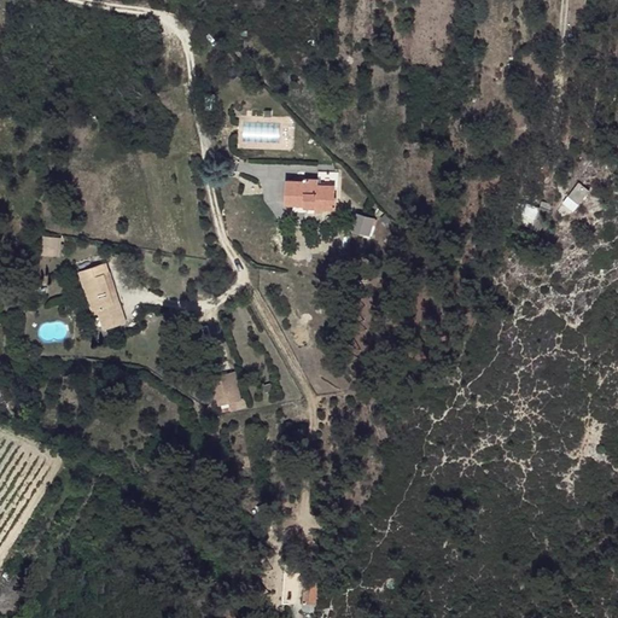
[(301,182),(284,181),(283,203),(309,208),(309,216),(318,217),(319,213),(334,213),(334,202),(331,200),(331,190),(315,188),(315,181),(301,180),(301,182)]
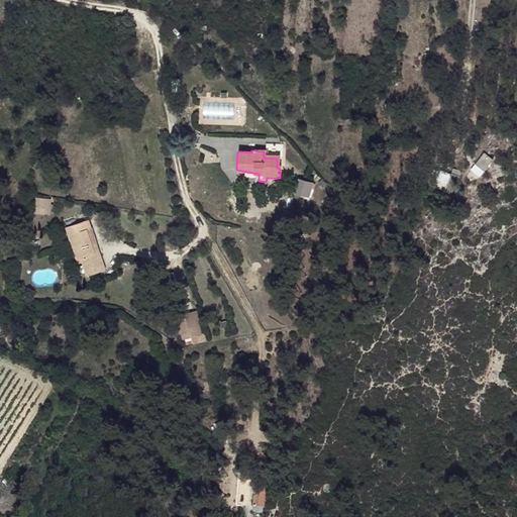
[(484,152),(476,165),(485,171),(494,159),(484,152)]
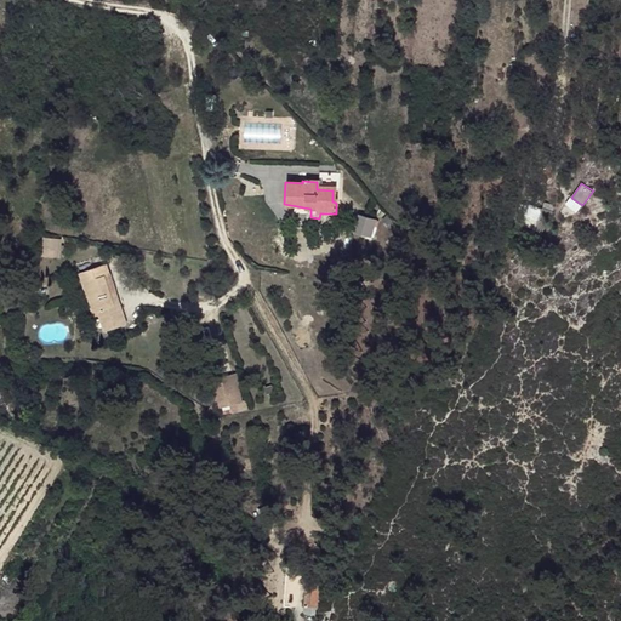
[(371,238),(363,234),(359,244),(368,248),(371,238)]
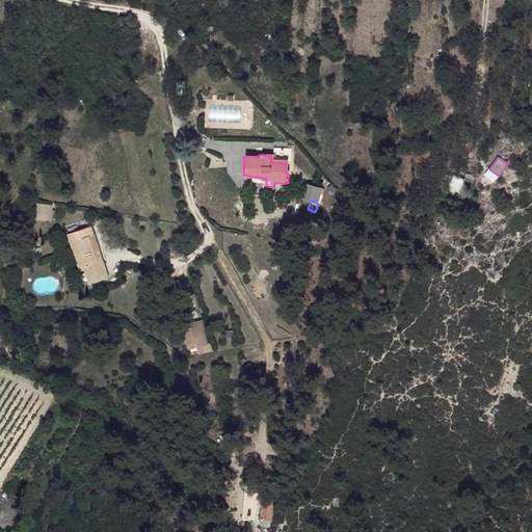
[(52,220),(54,204),(36,203),(35,219),(52,220)]
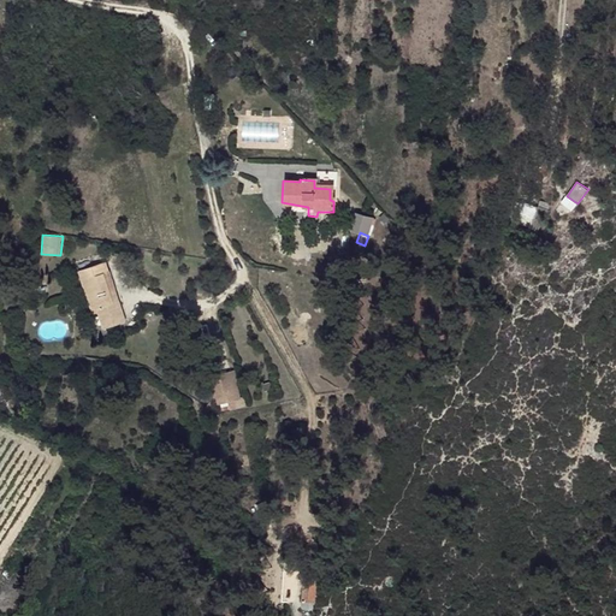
[(461,255),(450,254),(449,264),(461,265),(461,255)]
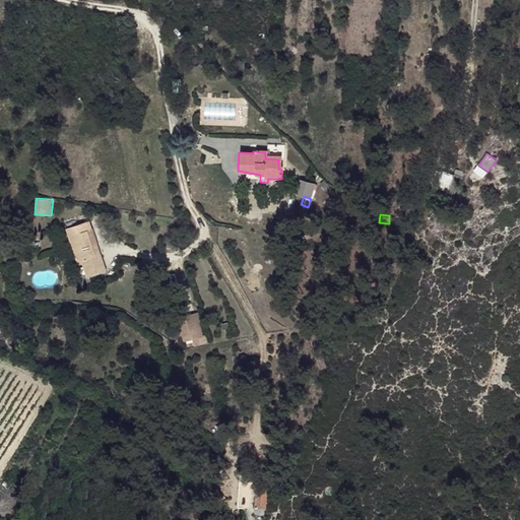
[(89,223),(67,232),(79,263),(83,262),(90,277),(108,271),(103,259),(99,260),(89,234),(93,232),(89,223)]
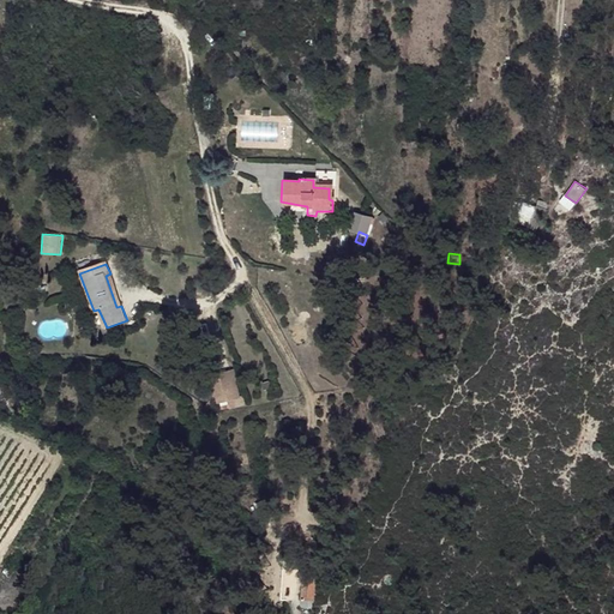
[(110,274),(106,276),(116,307),(121,306),(110,274)]
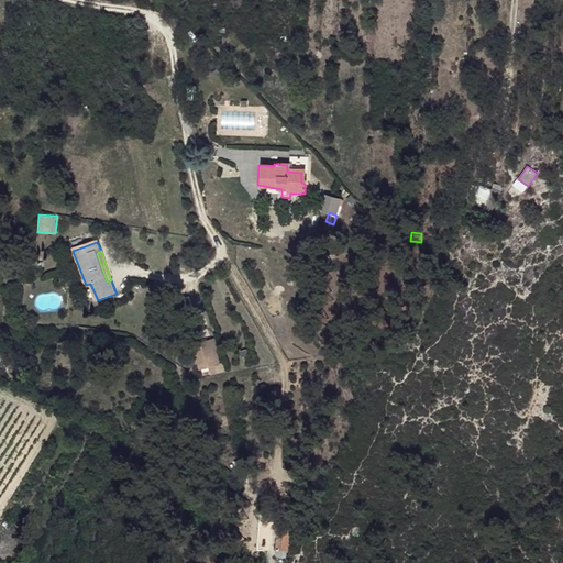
[(451,284),(444,279),(440,287),(445,291),(451,284)]
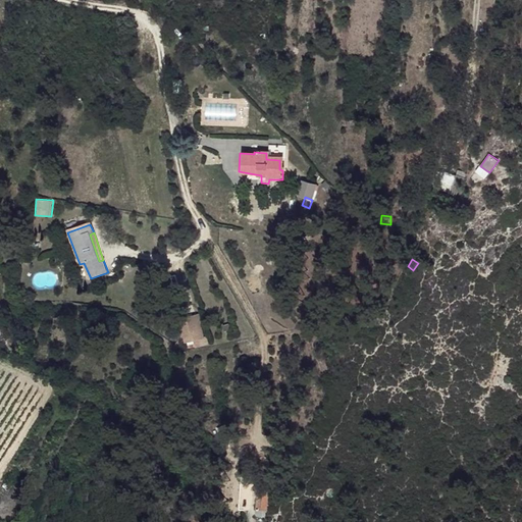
[(195,347),(206,345),(201,313),(178,317),(183,342),(194,340),(195,347)]
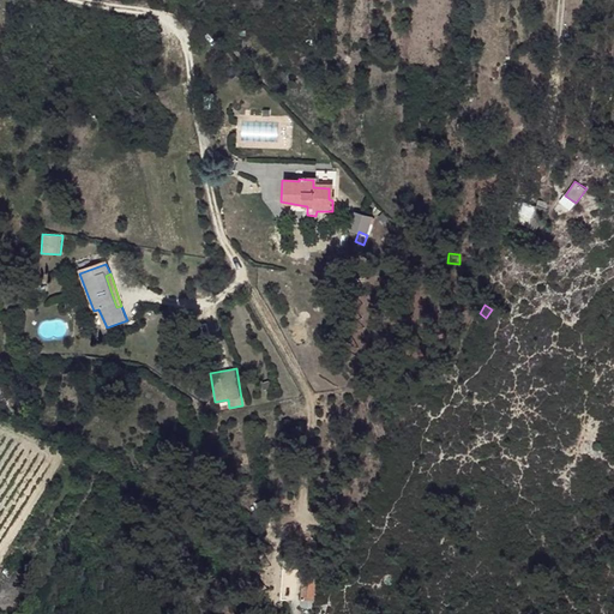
[(314,577),(304,577),(302,602),(314,601),(314,577)]
